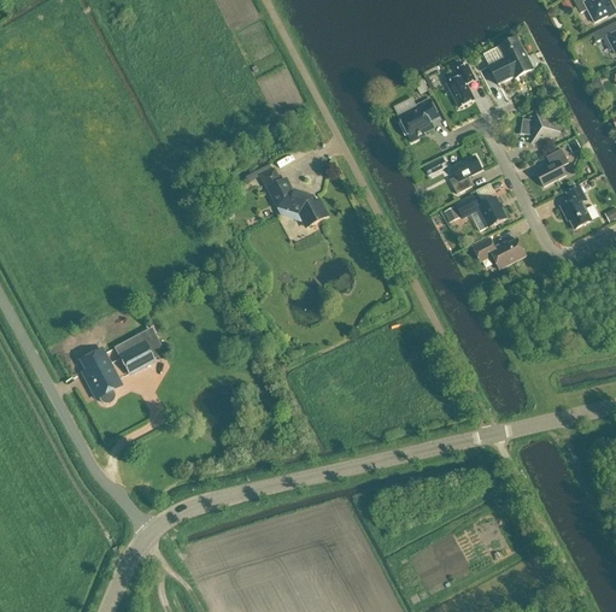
[(615,11),(612,4),(611,4),(609,0),(574,0),(580,11),(586,7),(593,21),(608,13),(608,15),(615,11)]
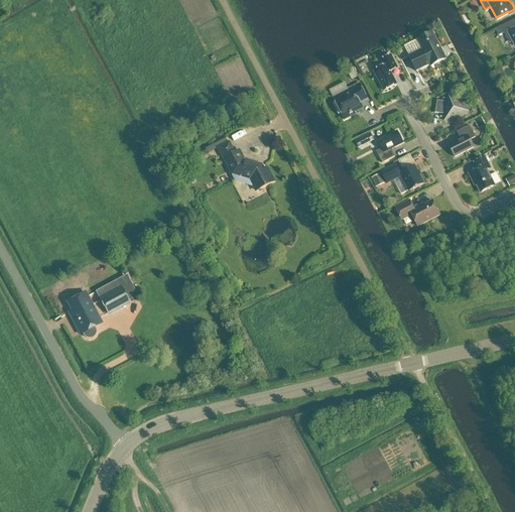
[(514,15),(494,26),(498,33),(506,29),(514,44),(514,43),(514,15)]
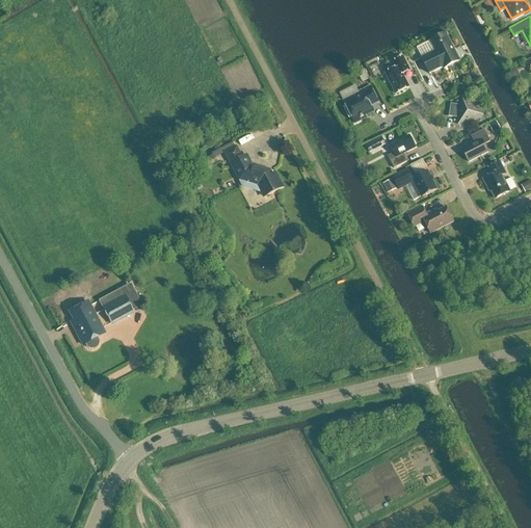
[(413,58),(420,54),(428,72),(443,64),(443,67),(459,58),(445,30),(416,45),(416,44),(407,48),(413,58)]
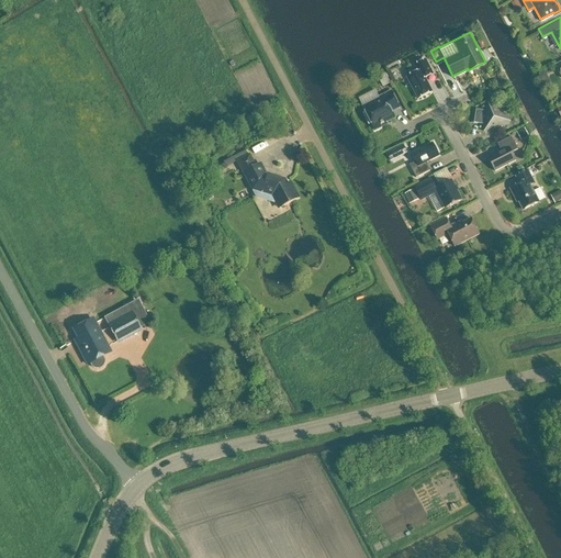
[(417,69),(406,75),(417,97),(432,89),(424,75),(433,71),(425,57),(414,63),(417,69)]
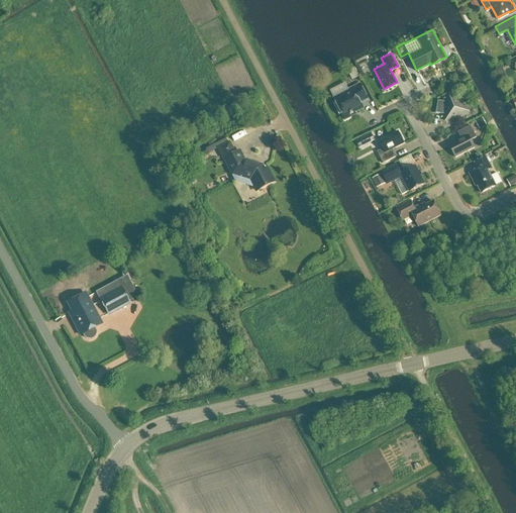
[(341,112),(344,117),(355,112),(354,110),(363,106),(359,100),(367,97),(359,81),(332,95),(336,101),(334,102),(339,113),(341,112)]
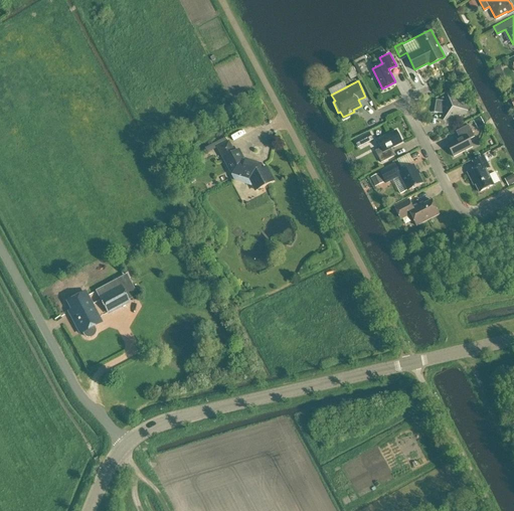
[(451,120),(463,115),(465,102),(455,94),(442,99),(432,97),(430,110),(440,112),(451,120)]
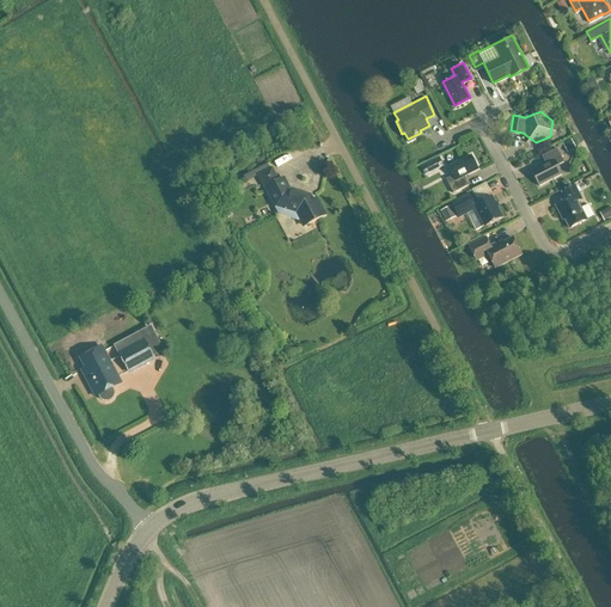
[(574,145),(570,138),(564,140),(569,148),(574,145)]
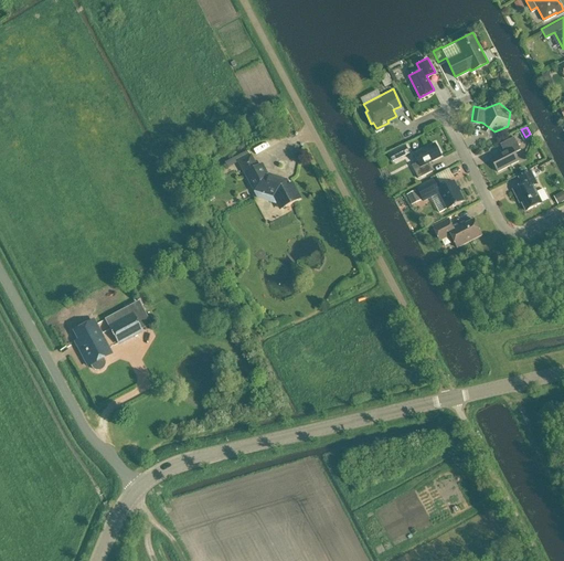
[(490,156),(497,169),(518,159),(513,150),(520,147),(513,135),(500,141),(503,149),(490,156)]
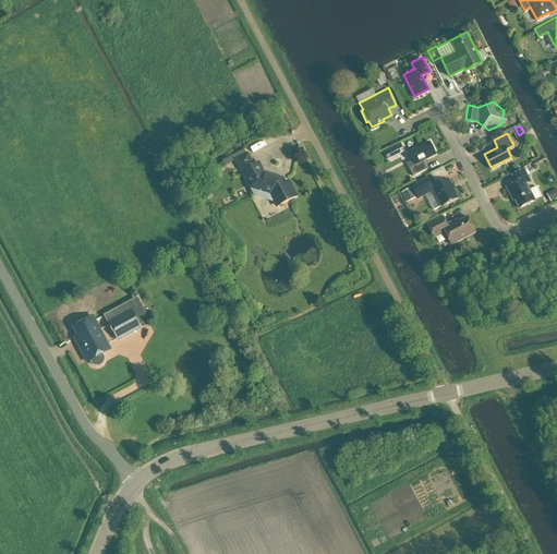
[(422,159),(435,153),(428,140),(408,149),(412,158),(406,161),(412,173),(426,167),(422,159)]
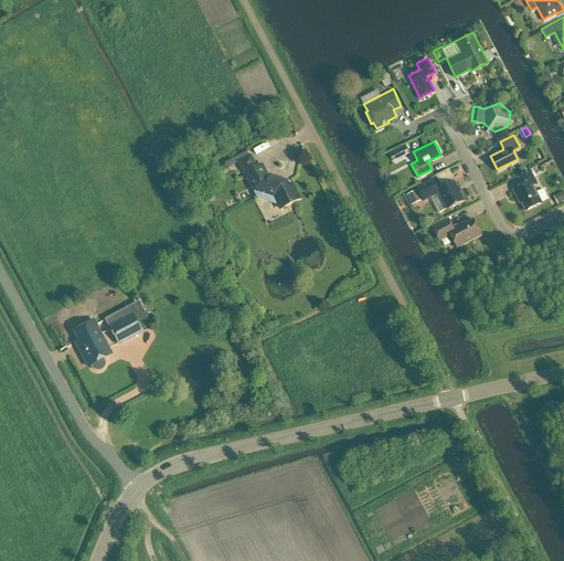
[(408,151),(404,144),(389,151),(393,159),(408,151)]
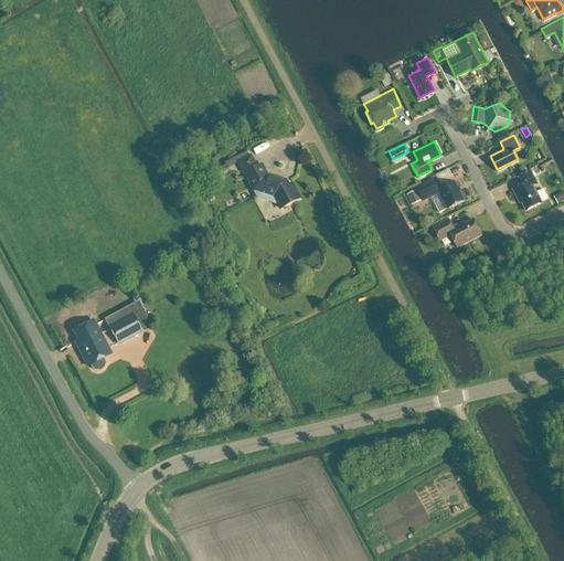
[(266,172),(261,162),(256,165),(248,152),(238,158),(257,194),(277,201),(280,207),(299,197),(291,181),(288,182),(286,179),(266,172)]
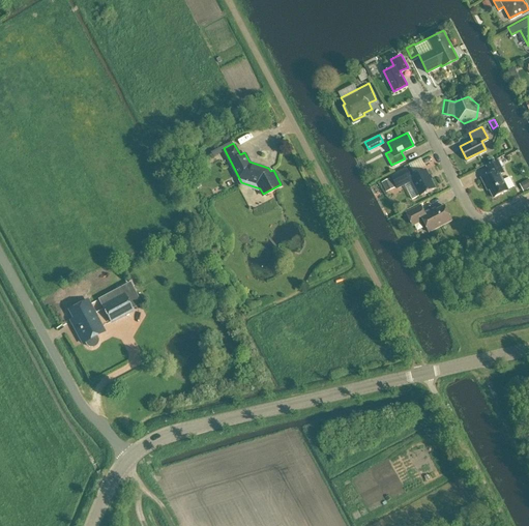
[(493,196),(507,187),(499,172),(503,170),(497,158),(486,164),(490,171),(480,175),(485,184),(487,183),(493,196)]
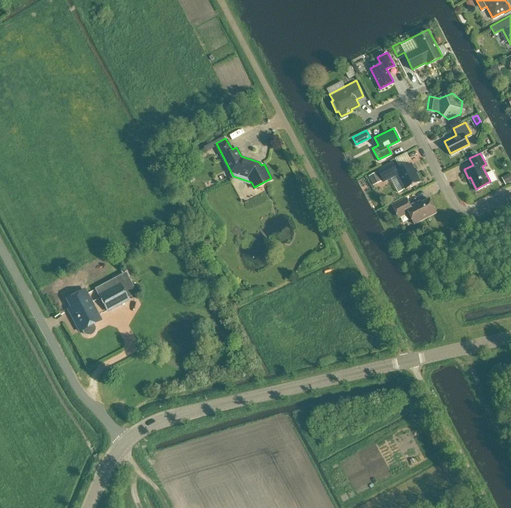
[(405,187),(420,180),(411,162),(396,169),(392,160),(377,168),(383,180),(397,172),(405,187)]
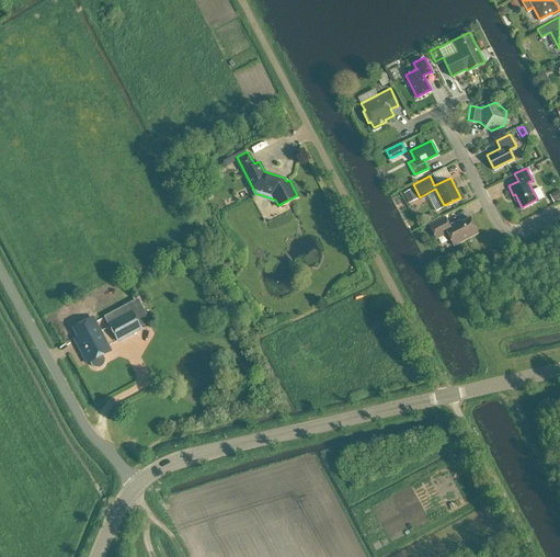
[(403,190),(409,200),(418,196),(412,186),(403,190)]
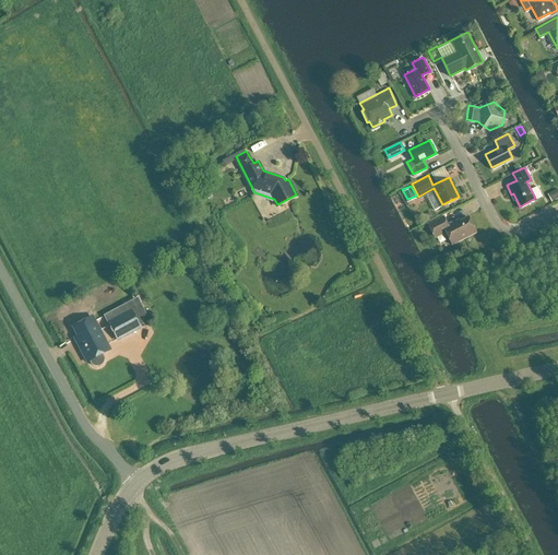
[(557,187),(557,186),(547,192),(551,200),(557,196),(557,187)]
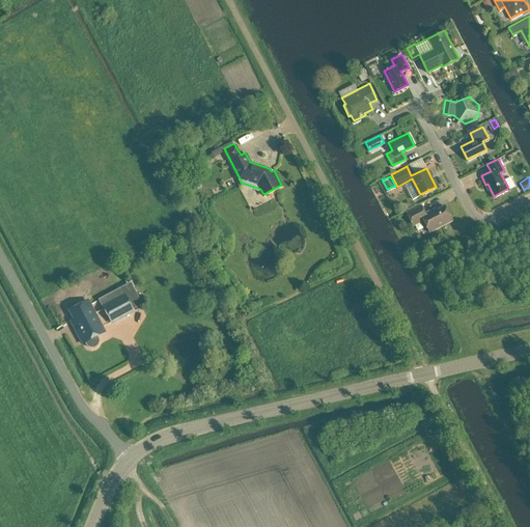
[(423,219),(428,230),(452,219),(444,204),(433,210),(431,209),(425,212),(421,203),(406,211),(413,224),(423,219)]
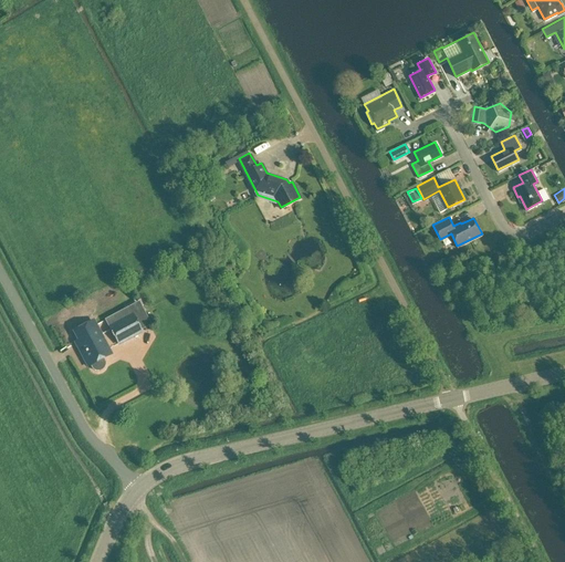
[(104,318),(116,342),(139,330),(127,305),(104,318)]
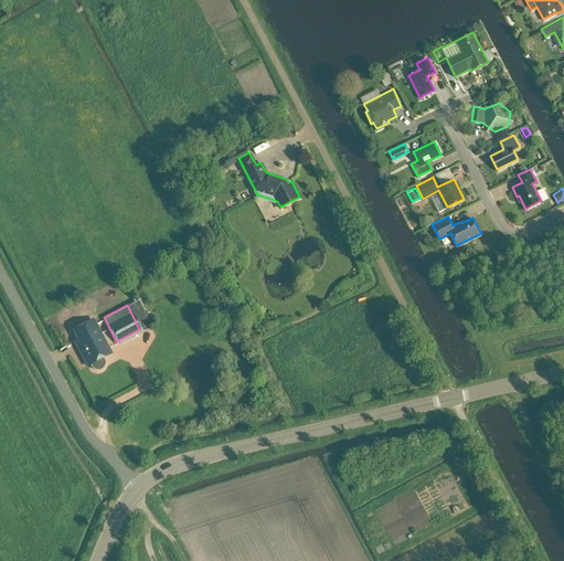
[(104,361),(104,359),(102,355),(109,351),(92,318),(73,328),(78,340),(75,342),(87,362),(89,361),(92,364),(95,367),(98,367),(102,364),(104,361)]
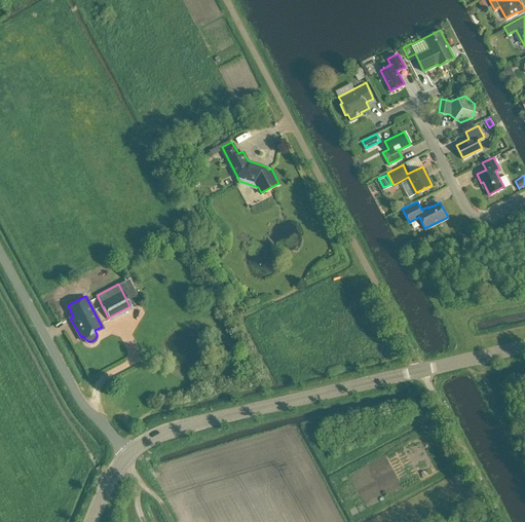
All buildings are outlined.
